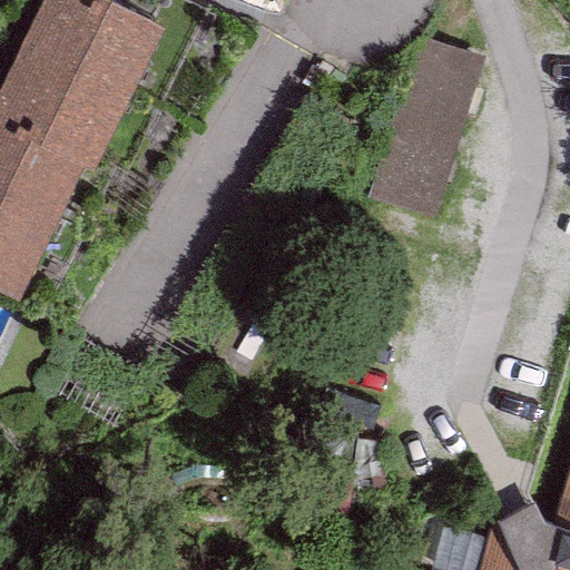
[(46,0),(23,46),(124,95),(158,25),(108,0),(46,0)]
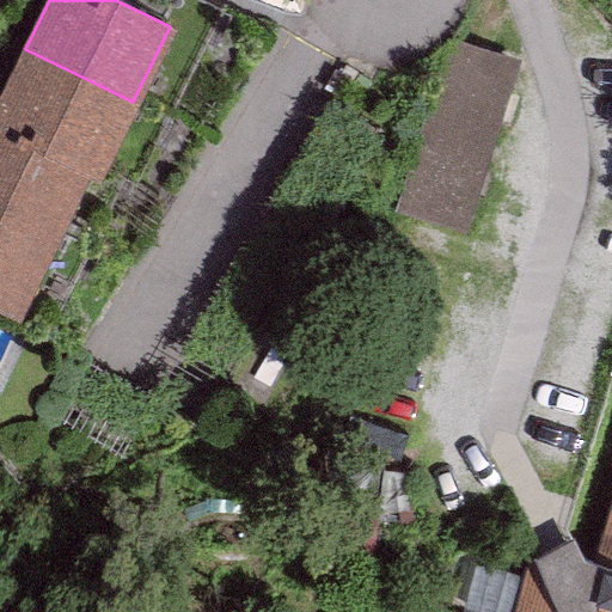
[(447,41),(398,212),(464,231),(513,60),(447,41)]
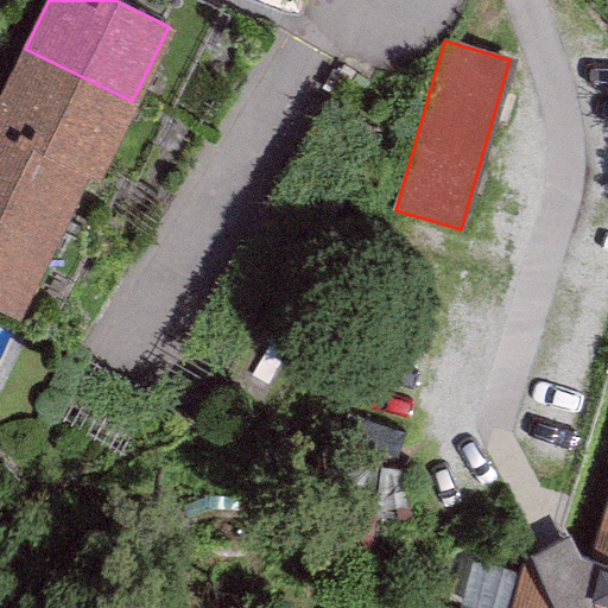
[(95,177),(132,101),(25,49),(0,100),(0,130),(84,171),(95,177)]
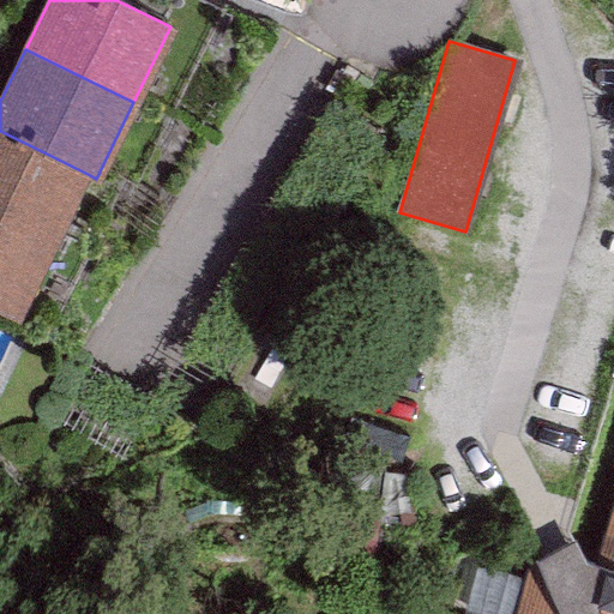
[(0,209),(55,235),(85,173),(0,131),(0,209)]
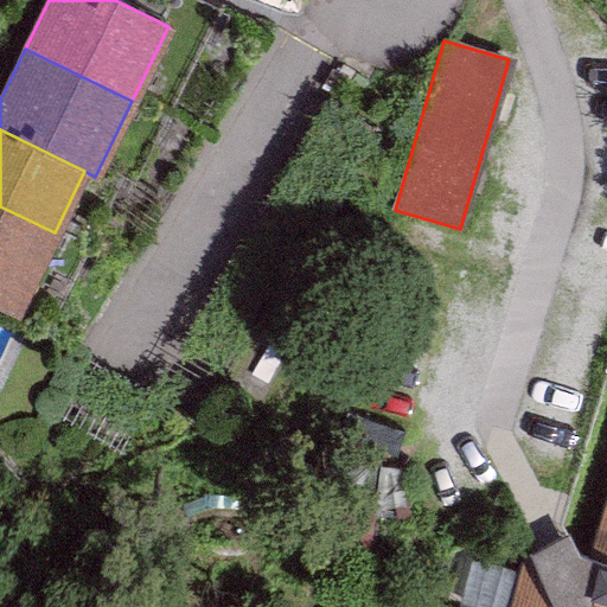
[(0,296),(19,306),(55,232),(0,206),(0,296)]
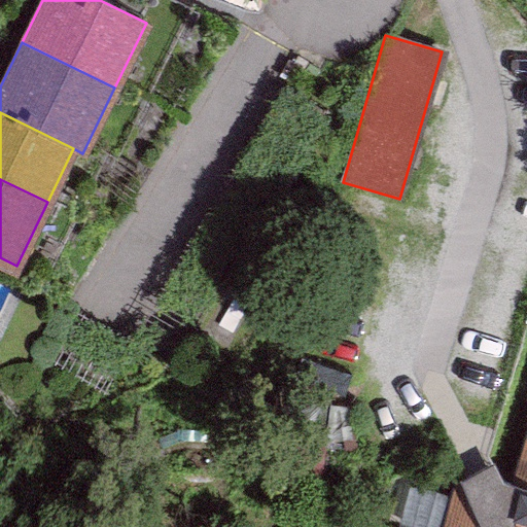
[(526,526),(526,430),(510,490),(507,495),(461,481),(456,480),(441,526),(526,526)]
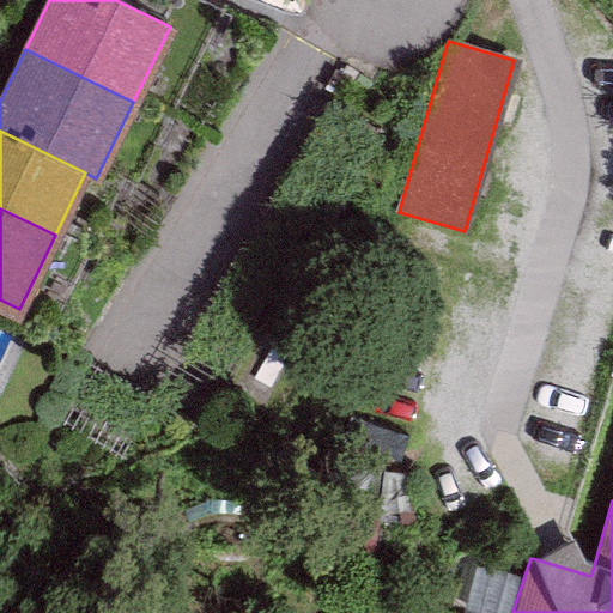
[(575,542),(536,559),(590,576),(593,570),(584,569),(575,542)]
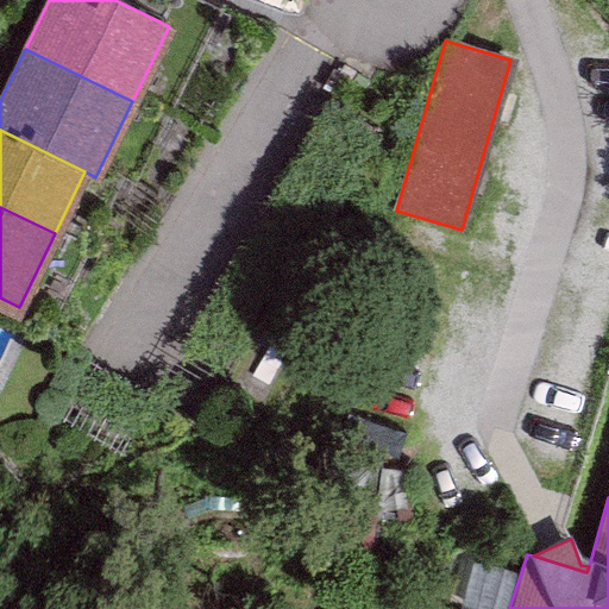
All buildings are outlined.
